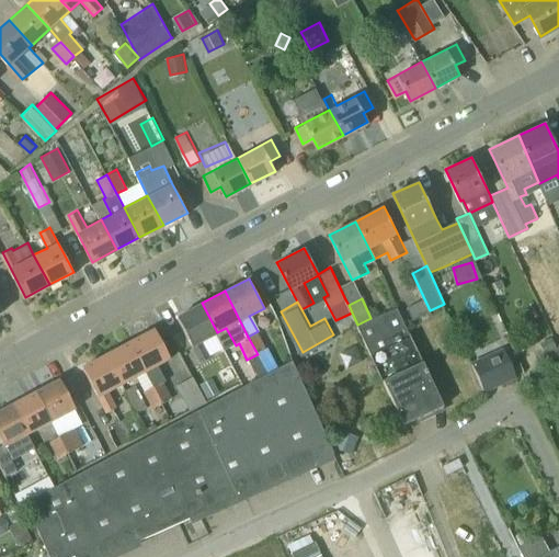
[(202,303),(178,316),(201,361),(212,356),(203,341),(217,332),(202,303)]
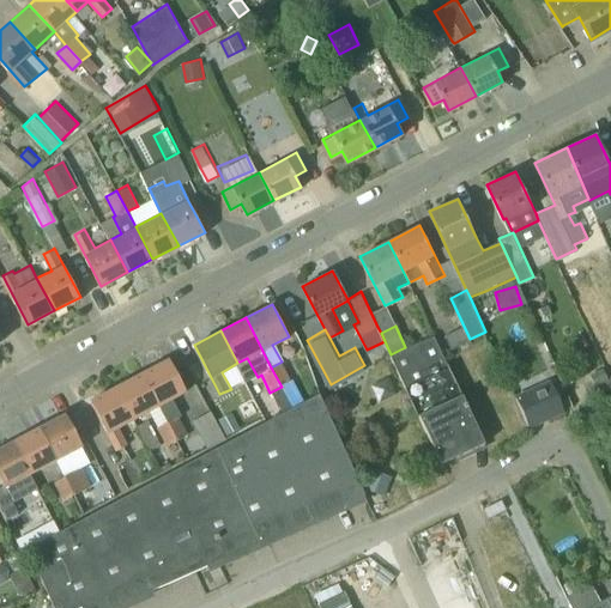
[(435,333),(405,347),(391,354),(403,380),(423,370),(425,374),(448,363),(435,333)]
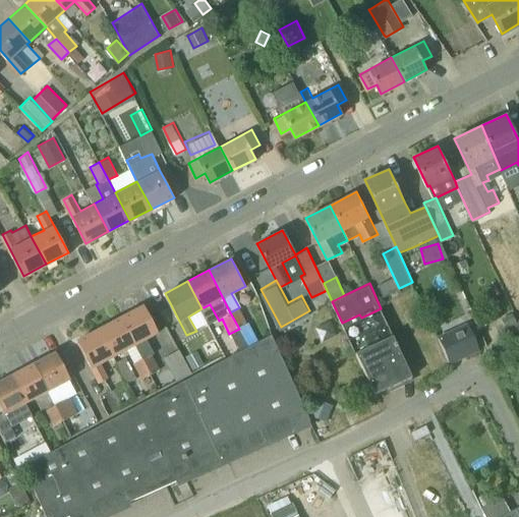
[(160,367),(152,352),(155,351),(148,338),(158,333),(143,304),(121,317),(135,344),(142,357),(151,372),(160,367)]
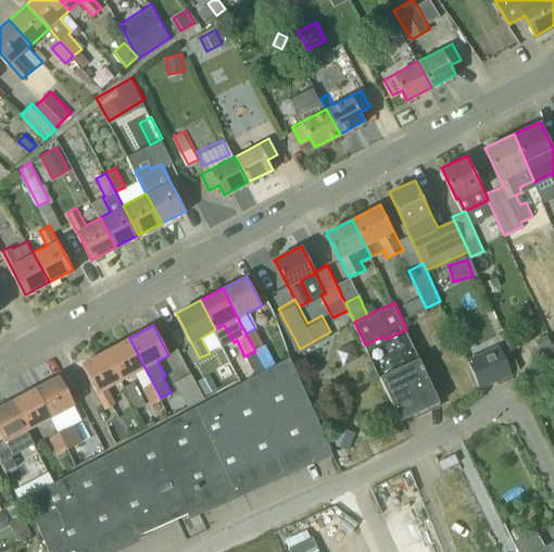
[(246,334),(255,351),(264,346),(255,328),(246,334)]
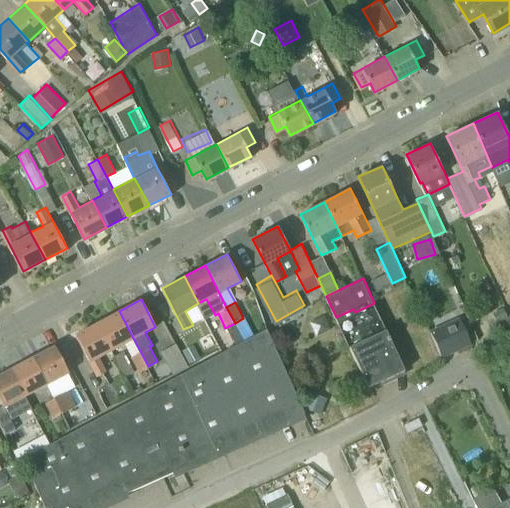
[(112,350),(124,343),(133,338),(119,311),(97,322),(112,350)]
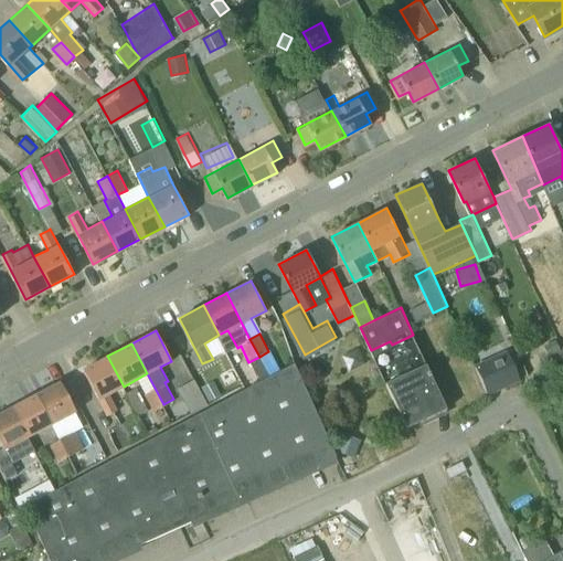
[(107,356),(84,368),(108,414),(117,409),(110,393),(124,387),(107,356)]
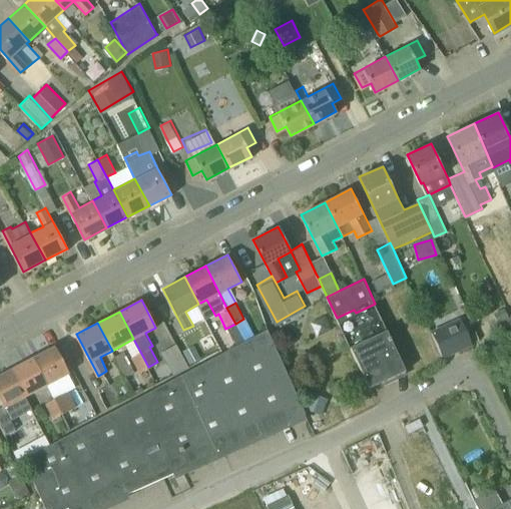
[(267,328),(251,336),(181,374),(216,452),(306,412),(267,328)]
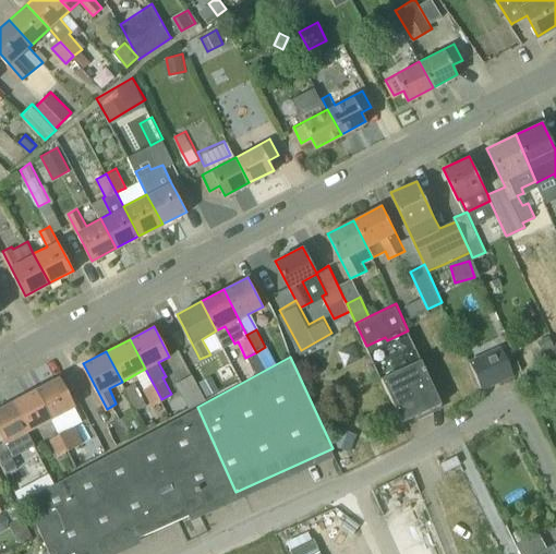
[(440,402),(421,359),(382,376),(401,420),(421,411),(440,402)]
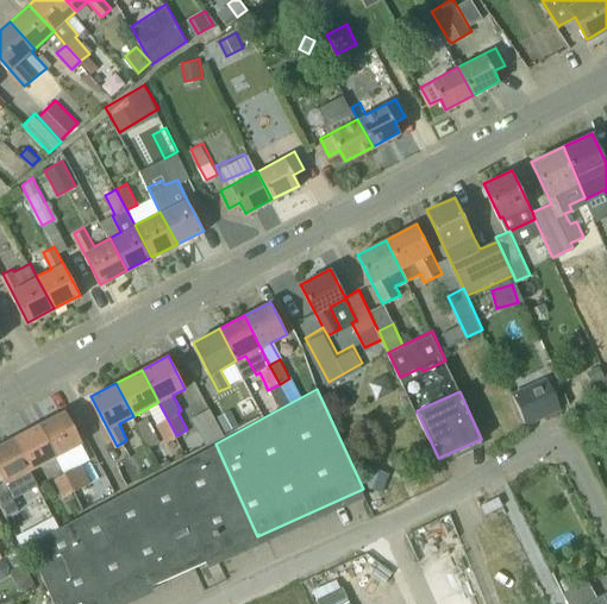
[(534,391),(519,396),(525,420),(542,415),(534,391)]
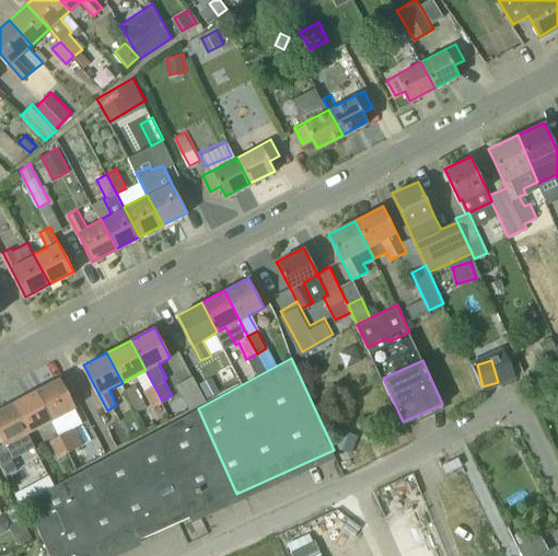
[(176,382),(189,406),(190,408),(207,400),(193,373),(176,382)]
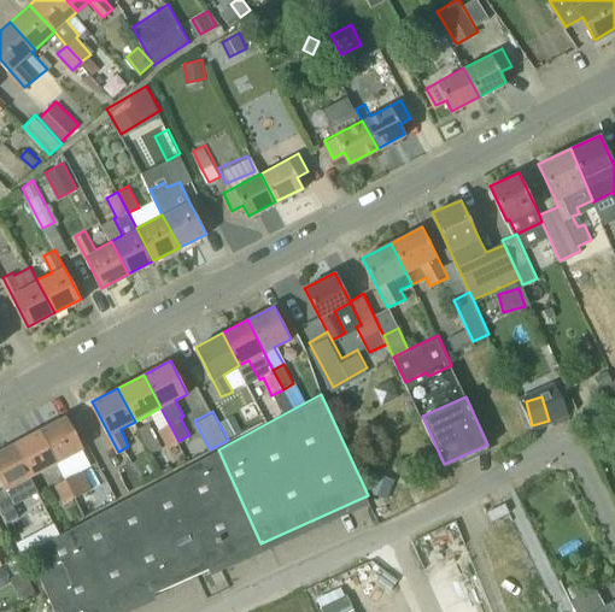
[(234,413),(221,419),(230,435),(242,429),(234,413)]
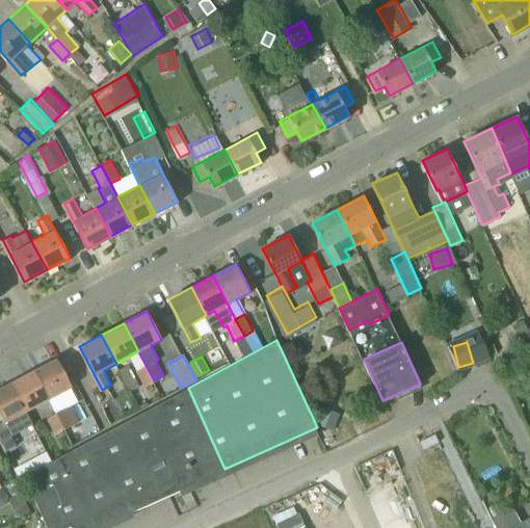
[(57,359),(34,370),(50,399),(72,387),(57,359)]
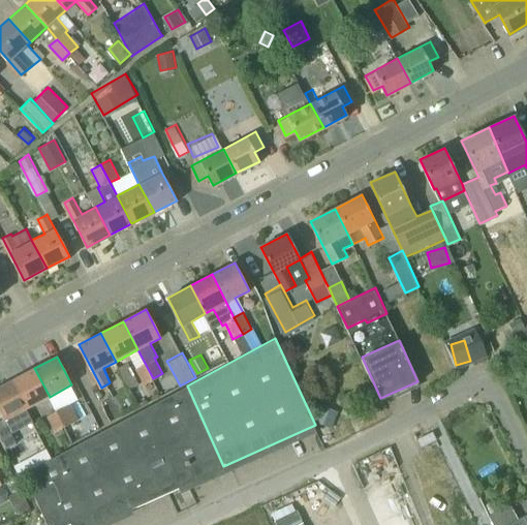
[(129,385),(140,380),(129,361),(119,366),(129,385)]
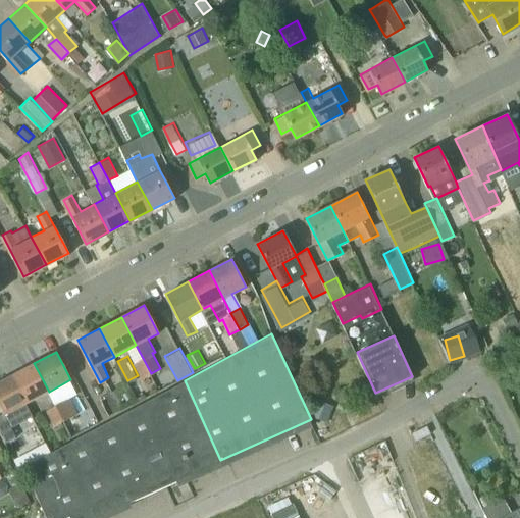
[(143,358),(134,363),(142,378),(151,373),(143,358)]
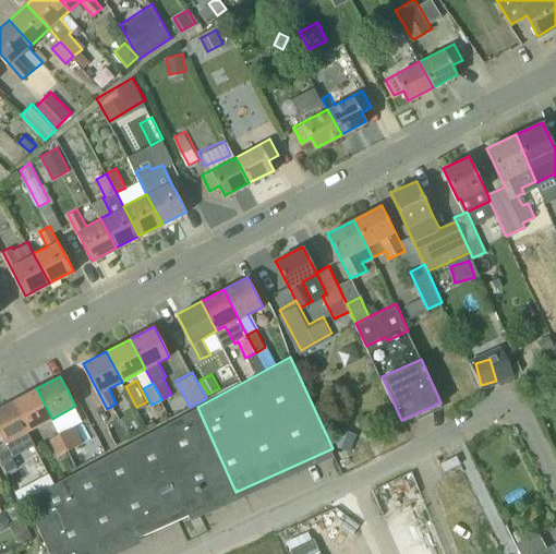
[(52,419),(36,388),(13,400),(29,431),(52,419)]
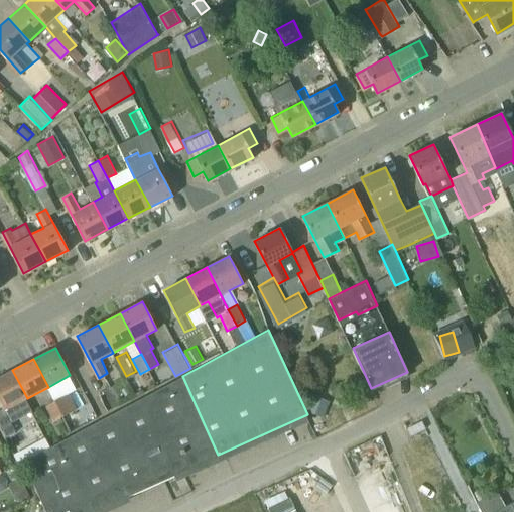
[(12,370),(0,376),(0,401),(11,423),(21,419),(14,405),(27,398),(12,370)]
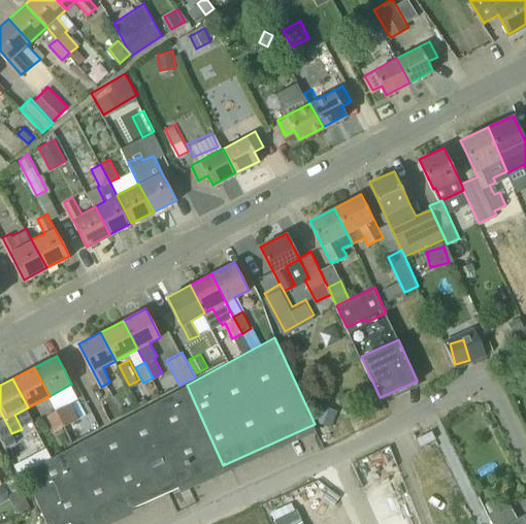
[(134,504),(223,465),(187,385),(101,430),(134,504)]
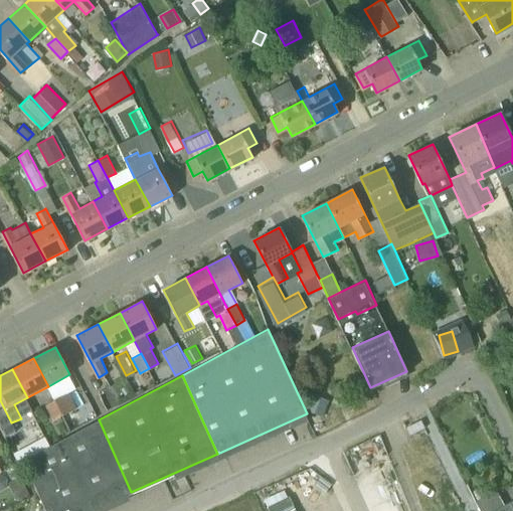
[(330,398),(314,392),(307,408),(324,414),(330,398)]
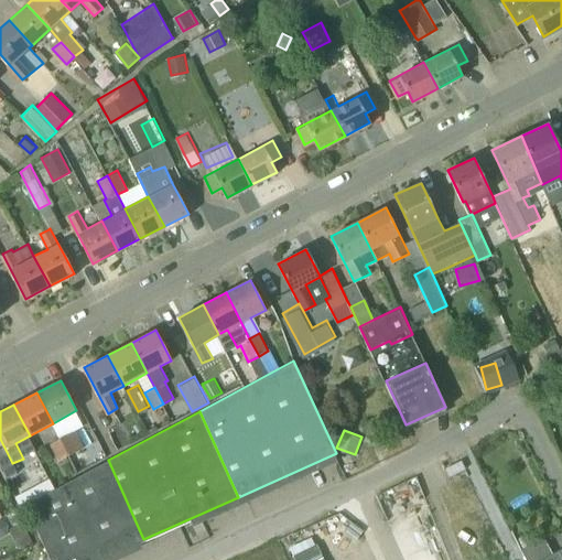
[(69,432),(60,437),(68,454),(78,449),(69,432)]
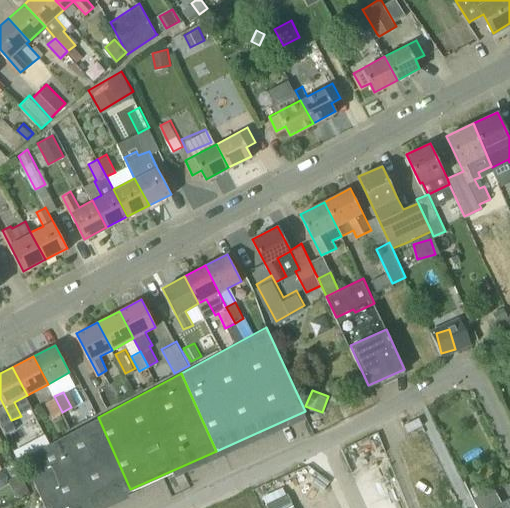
[(62,412),(54,396),(45,401),(53,416),(62,412)]
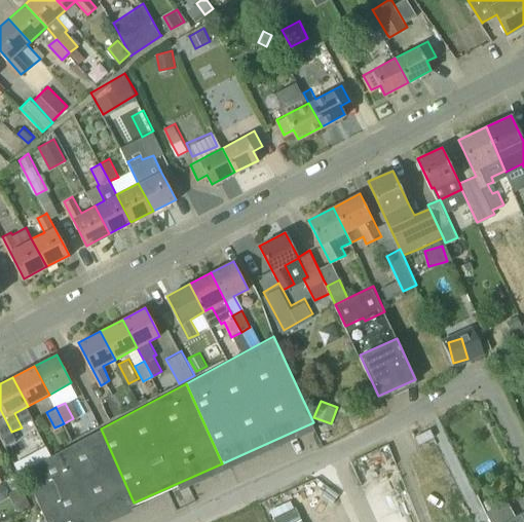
[(89,521),(134,502),(101,429),(51,454),(43,459),(24,470),(47,521),(89,521)]
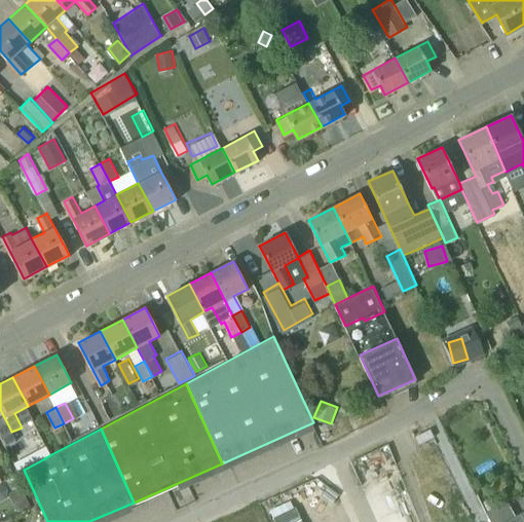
[(38,449),(43,459),(51,454),(46,445),(38,449)]
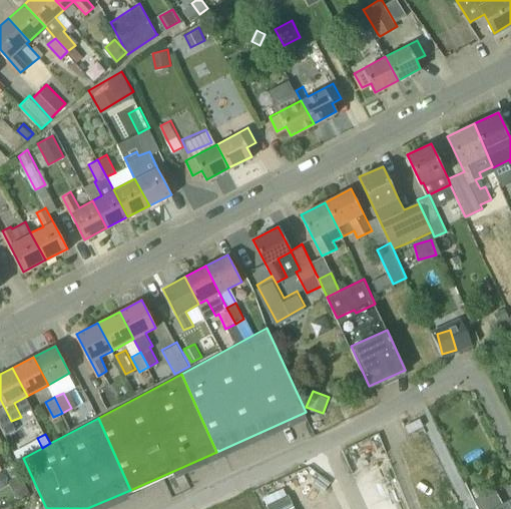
[(18,496),(30,490),(22,473),(9,479),(18,496)]
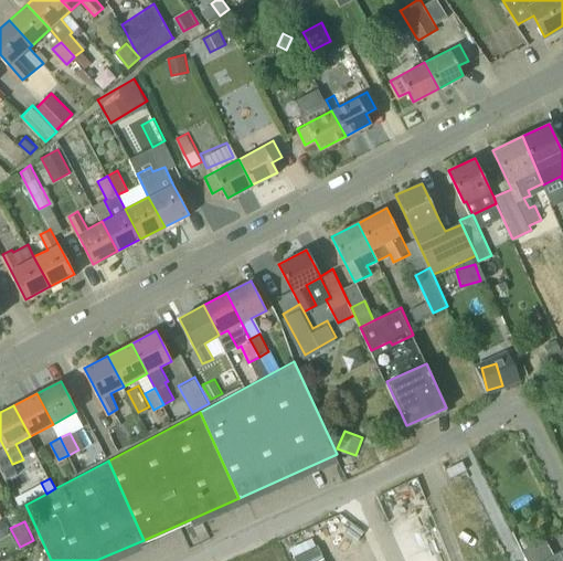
[(441,560),(433,535),(406,542),(412,560),(441,560)]
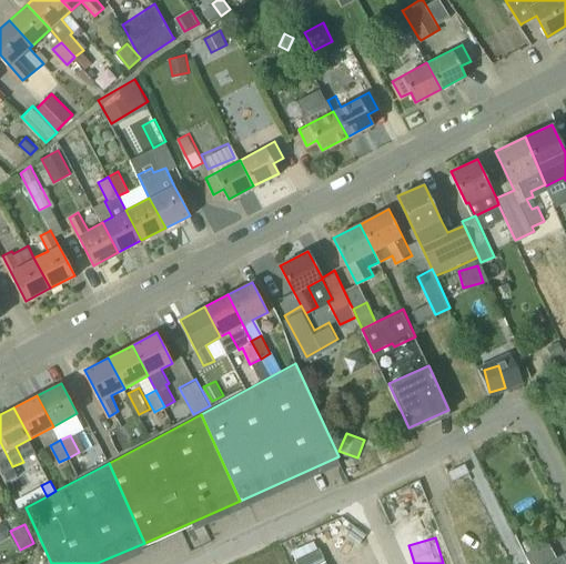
[(565,552),(557,557),(551,545),(527,557),(531,563),(565,563),(565,552)]
